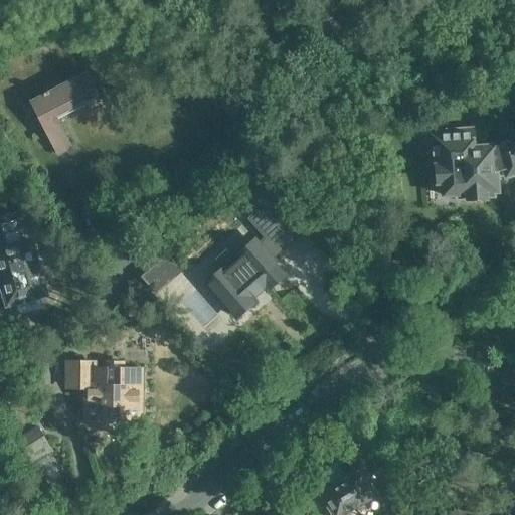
[(30,100),(32,104),(29,105),(32,112),(36,111),(58,154),(71,147),(57,119),(98,98),(97,96),(100,94),(88,69),(30,100)]
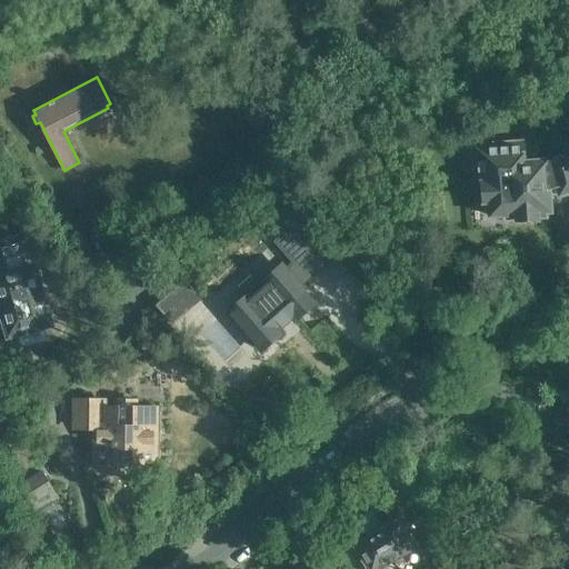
[(483,159),(486,159),(487,172),(480,173),(482,202),(488,202),(489,216),(507,215),(507,219),(516,219),(516,220),(537,219),(537,217),(545,217),(545,212),(550,212),(549,189),(556,188),(558,196),(568,192),(568,161),(568,160),(566,159),(563,157),(562,157),(560,156),(559,156),(557,157),(556,157),(555,158),(555,159),(540,160),(539,141),(485,145),(486,153),(482,155),(483,159)]
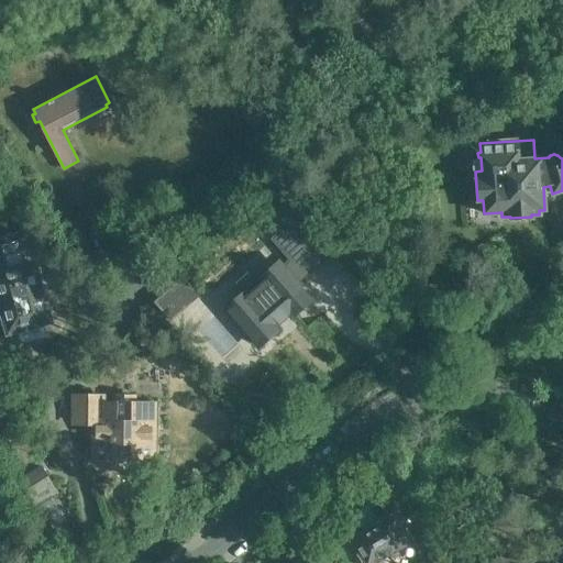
[(295,315),(311,300),(296,283),(320,262),(288,224),(272,239),(289,260),(282,266),(278,263),(261,278),(264,283),(247,297),(243,293),(225,308),(258,346),(276,330),(273,327),(289,311),(294,316),(295,315)]
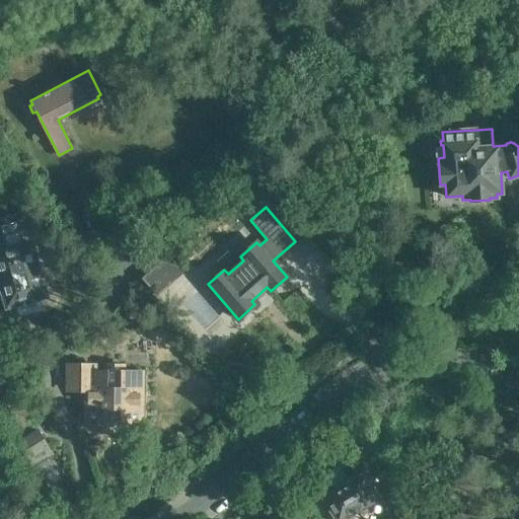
[(0,300),(2,301),(5,310),(13,308),(15,314),(20,317),(40,312),(43,307),(41,300),(50,298),(32,238),(29,239),(21,212),(0,218),(0,300)]
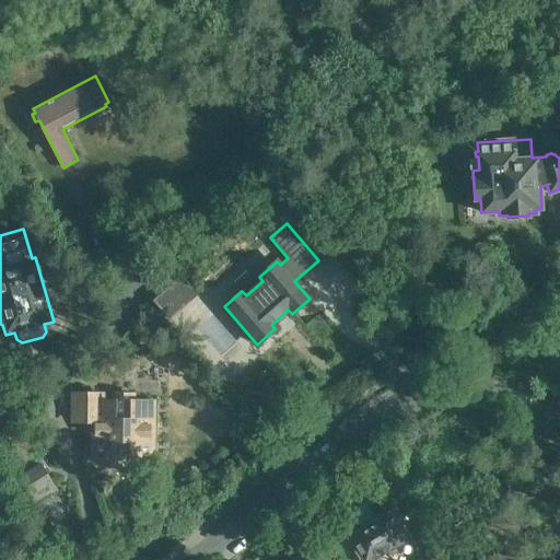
[(156,462),(156,399),(136,399),(136,392),(112,392),(111,401),(104,401),(105,393),(70,392),(69,423),(90,423),(89,461),(109,461),(109,467),(135,467),(135,462),(156,462)]
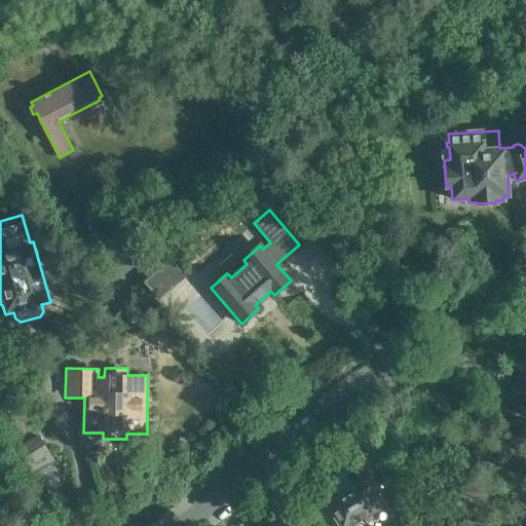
[(52,458),(38,436),(20,448),(33,471),(52,458)]
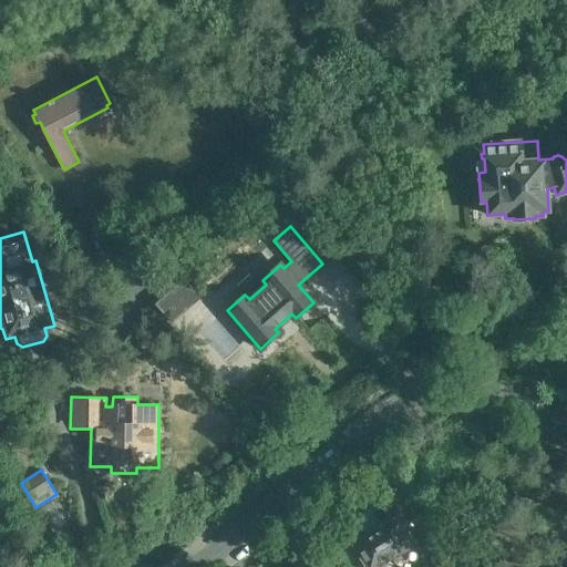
[(32,521),(21,503),(8,511),(20,527),(32,521)]
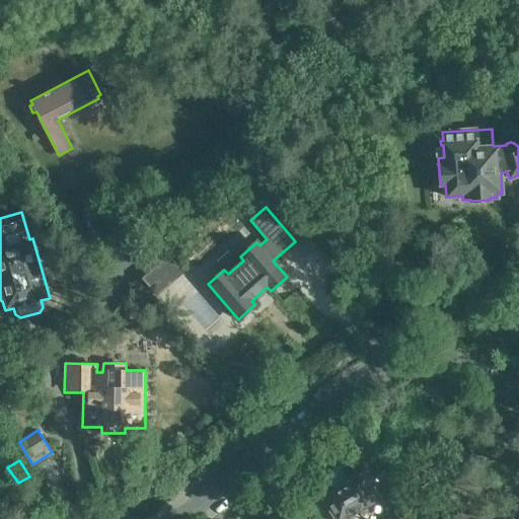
[(321,497),(335,518),(347,518),(376,502),(360,474),(321,497)]
